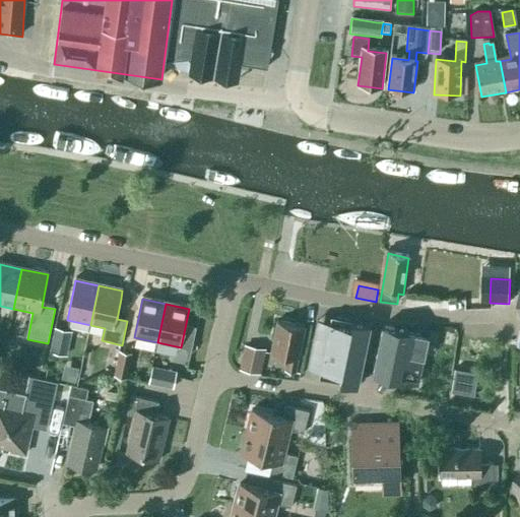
[(329,325),(318,323),(308,370),(319,372),(318,379),(356,386),(371,326),(330,318),(329,325)]
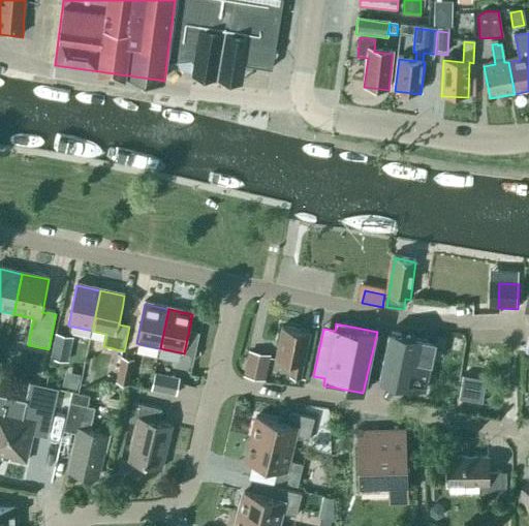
[(275,362),(292,366),(290,379),(300,380),(310,335),(282,329),(275,362)]
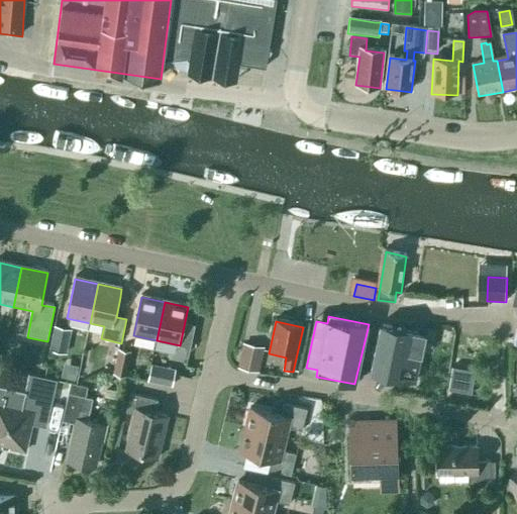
[(380,327),(370,373),(416,383),(426,336),(380,327)]
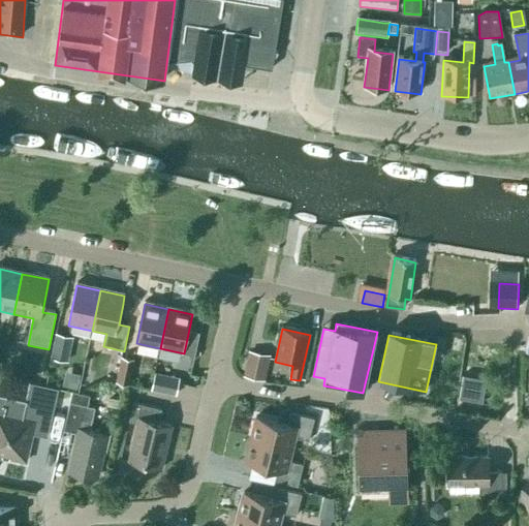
[(56,336),(51,361),(68,364),(73,339),(56,336)]
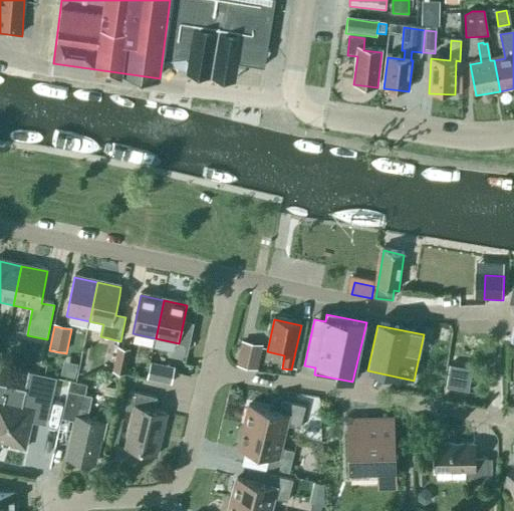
[(242,342),(237,366),(257,370),(262,346),(242,342)]
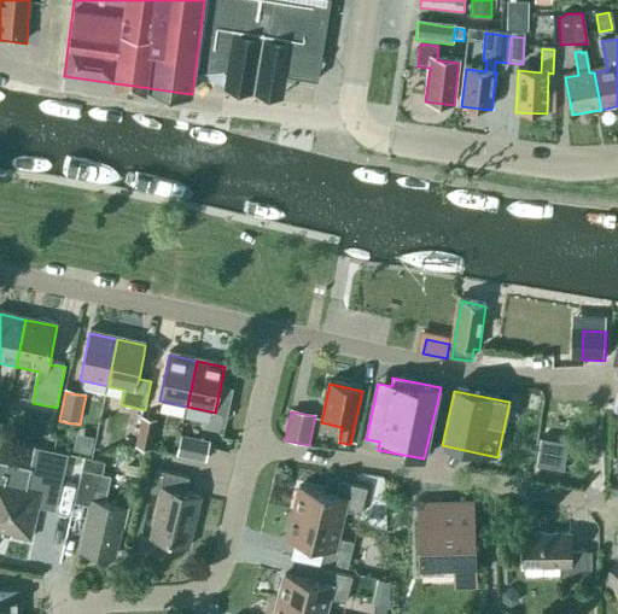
[(157,422),(144,419),(136,449),(151,450),(157,422)]
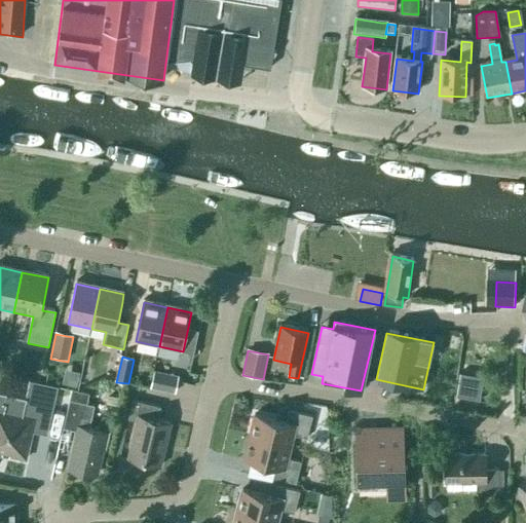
[(459,386),(483,389),(486,369),(462,366),(459,386)]
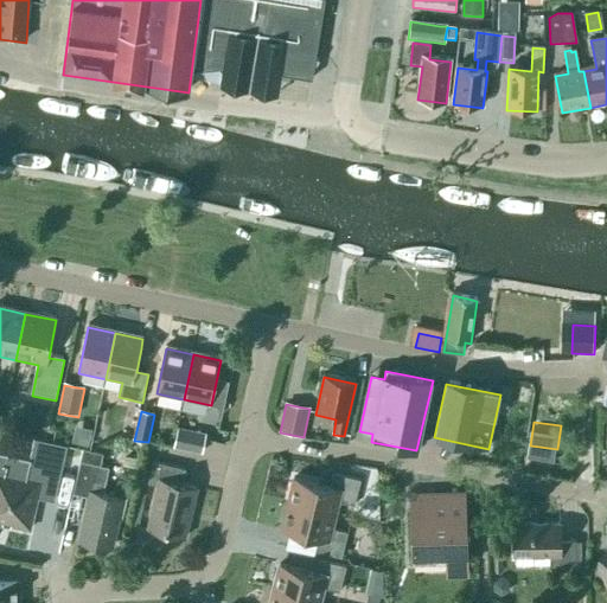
[(204,441),(177,435),(173,448),(200,454),(204,441)]
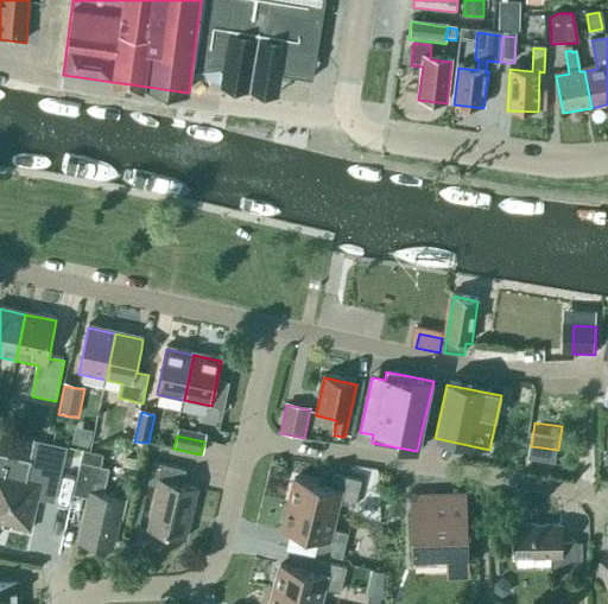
[(17,438),(14,450),(26,452),(29,442),(17,438)]
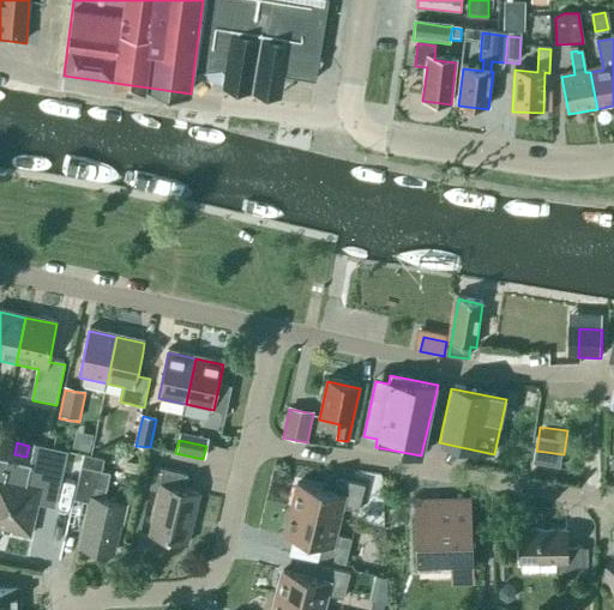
[(35,447),(30,466),(0,459),(0,529),(13,532),(13,535),(31,538),(38,506),(55,509),(67,454),(35,447)]
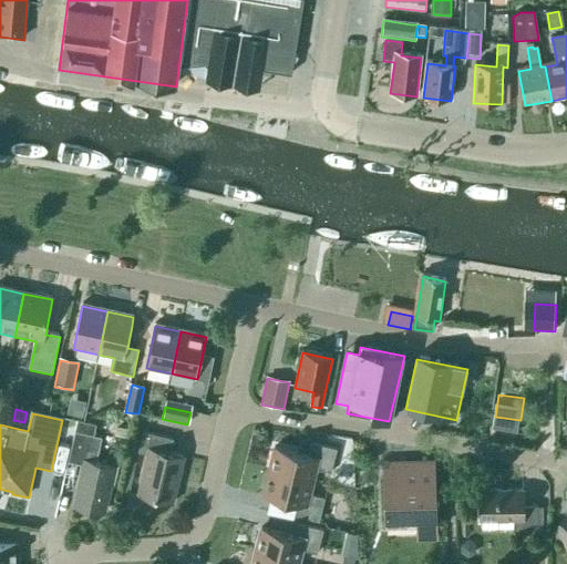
[(104,515),(110,488),(113,489),(117,468),(106,465),(96,463),(102,440),(75,434),(68,464),(83,468),(73,509),(104,515)]
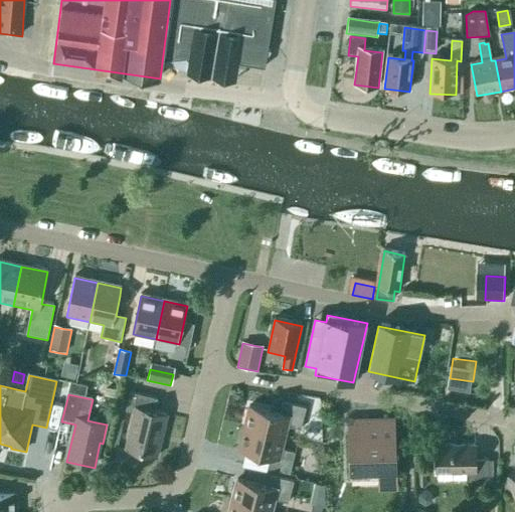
[(126,412),(133,414),(125,452),(157,459),(167,415),(154,412),(157,400),(130,394),(126,412)]
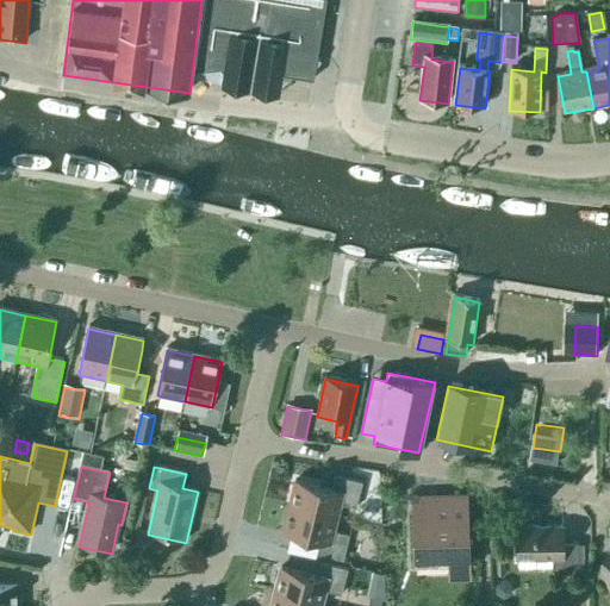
[(340,506),(355,510),(362,482),(334,475),(330,491),(296,482),(290,507),(336,518),(340,506)]
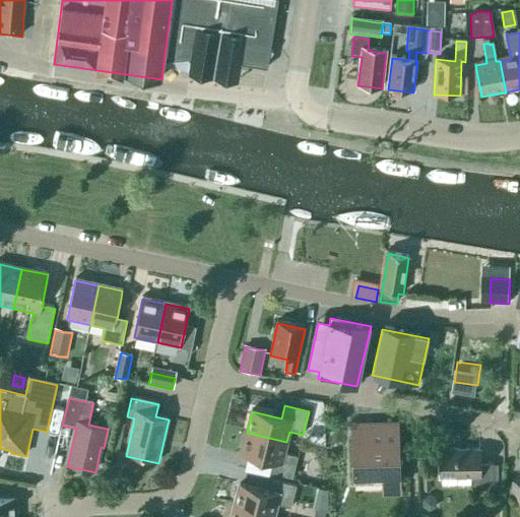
[(101,414),(98,427),(108,429),(109,430),(112,416),(101,414)]
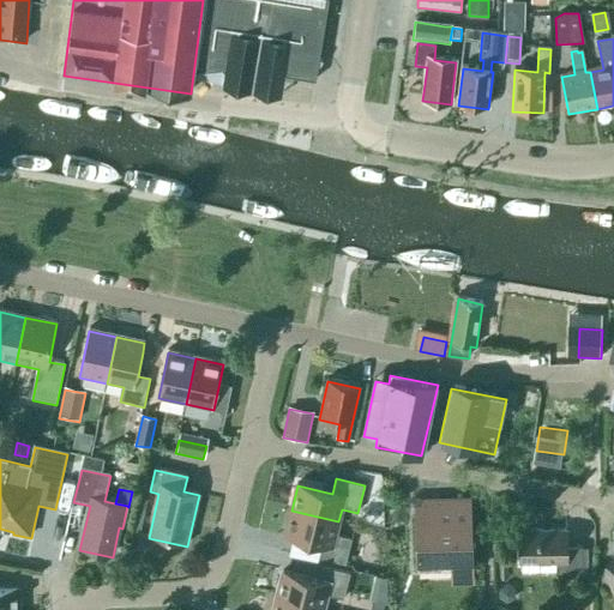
[(142,501),(133,535),(140,536),(149,502),(142,501)]
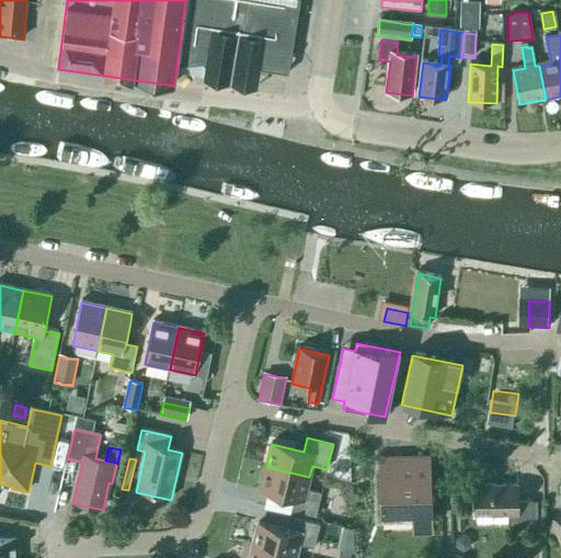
[(380,480),(381,524),(382,524),(382,517),(412,517),(413,533),(432,532),(430,460),(411,462),(379,463),(380,480)]
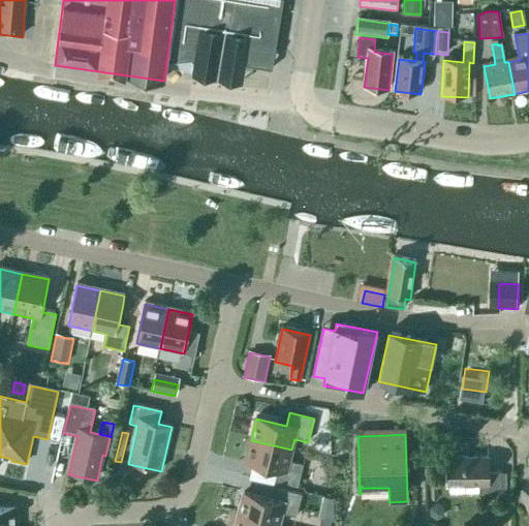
[(275,470),(273,482),(298,487),(303,465),(288,462),(291,450),(251,440),(246,463),(275,470)]
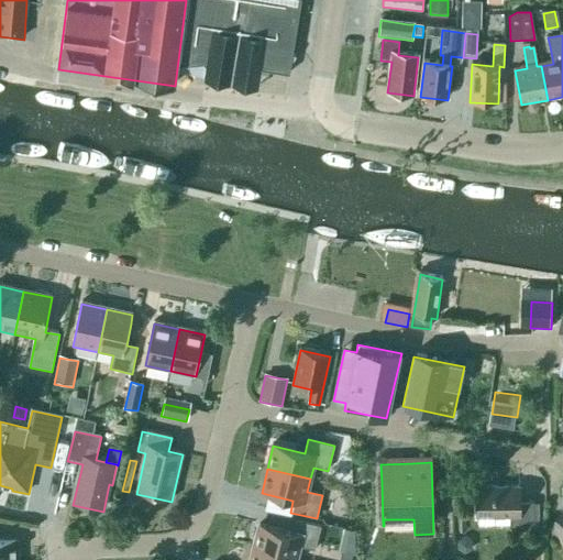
[(520,505),(520,489),(476,489),(477,518),(509,518),(510,533),(534,533),(533,505),(520,505)]
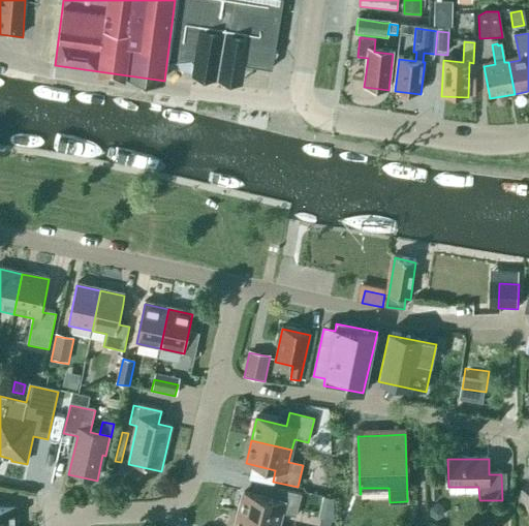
[(437,469),(429,469),(429,486),(437,486),(437,469)]
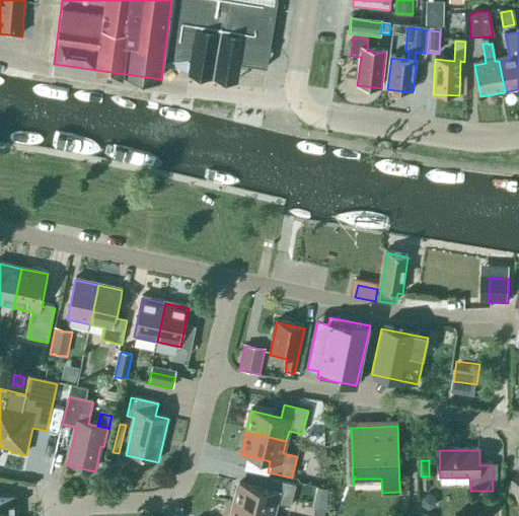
[(295,486),(273,481),(269,494),(239,485),(234,506),(268,515),(272,515),(275,504),(289,508),(295,486)]
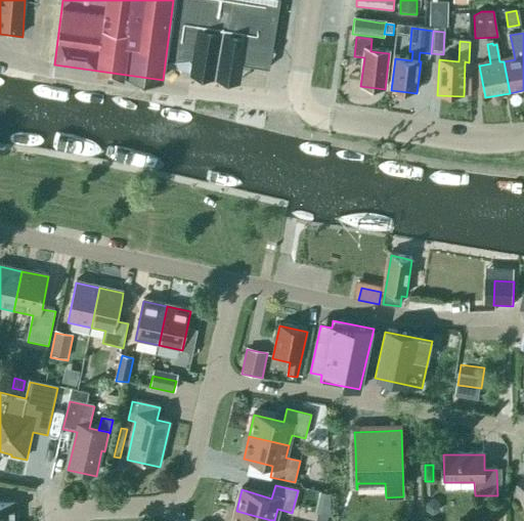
[(426,506),(426,513),(433,517),(439,513),(439,506),(433,501),(426,506)]
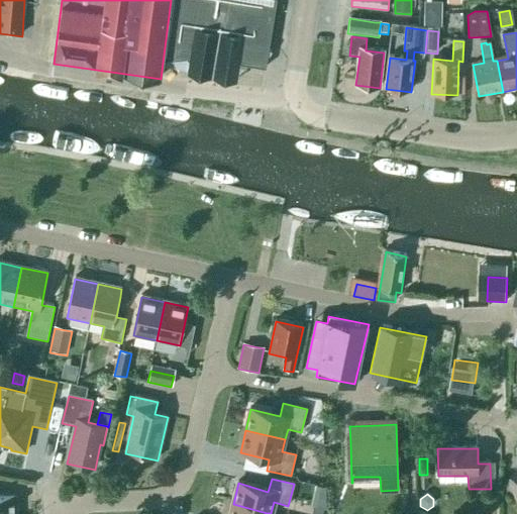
[(16,513),(15,496),(0,496),(0,513),(16,513)]
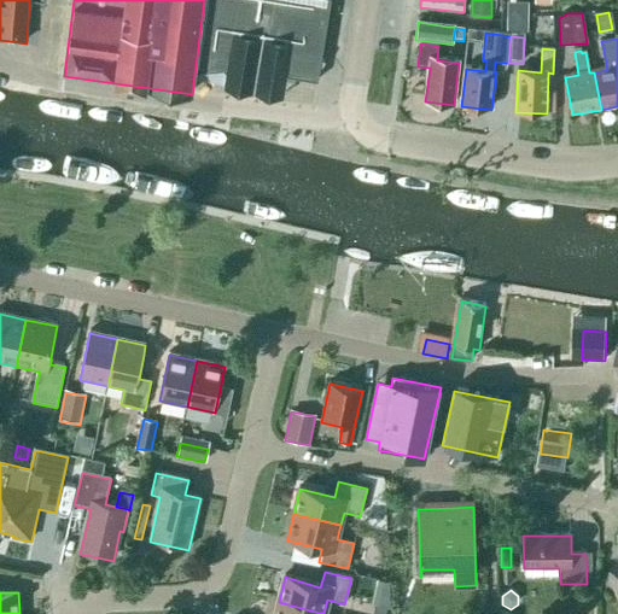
[(319,613),(279,602),(275,613),(319,613)]
